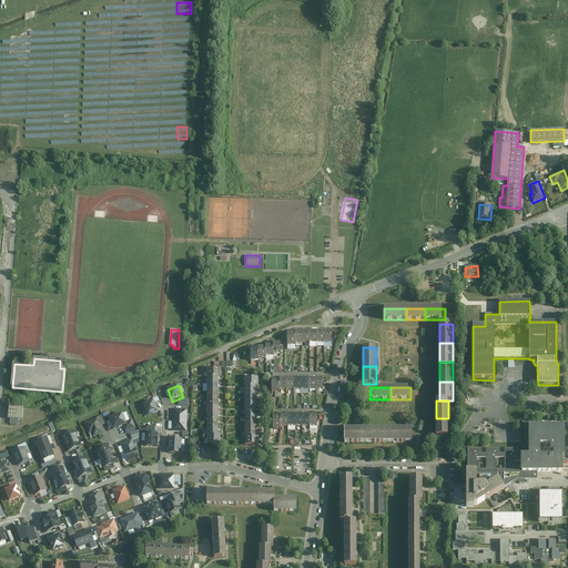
[(154,402),(144,405),(148,417),(159,413),(154,402)]
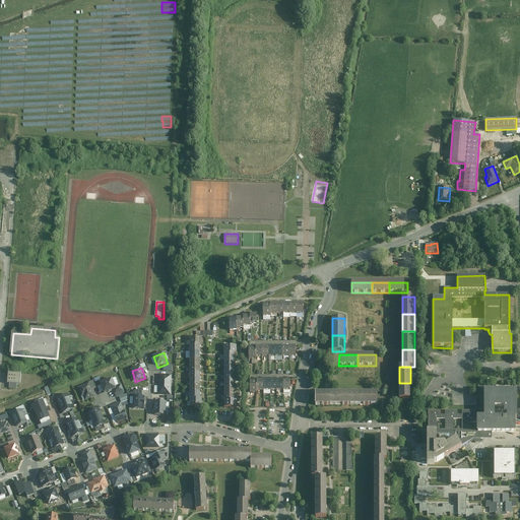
[(21,374),(8,373),(8,384),(10,384),(10,388),(14,388),(14,385),(20,385),(21,374)]
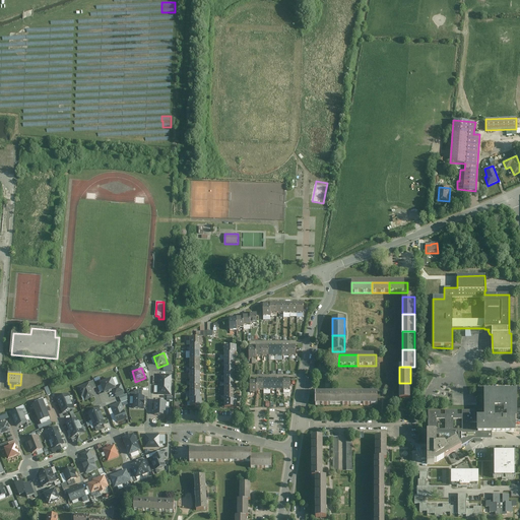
[(172,376),(158,375),(158,385),(171,386),(172,376)]
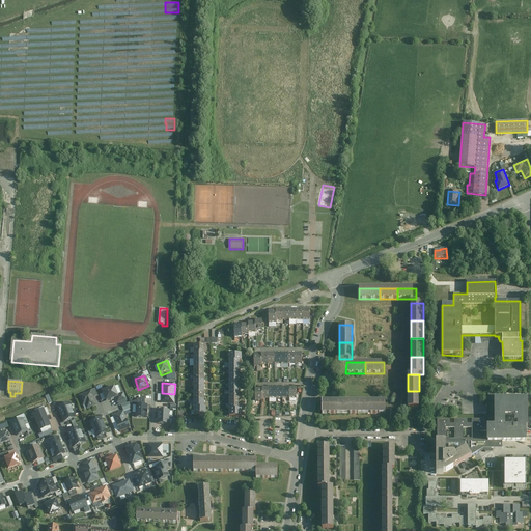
[(115,387),(103,392),(106,402),(115,399),(119,398),(118,395),(115,387)]
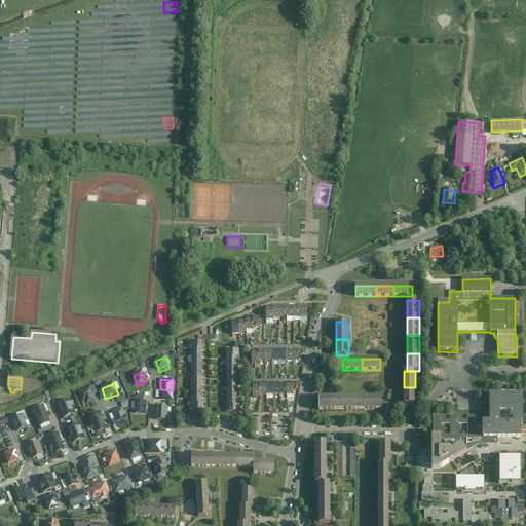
[(415,387),(404,387),(404,404),(415,404),(415,387)]
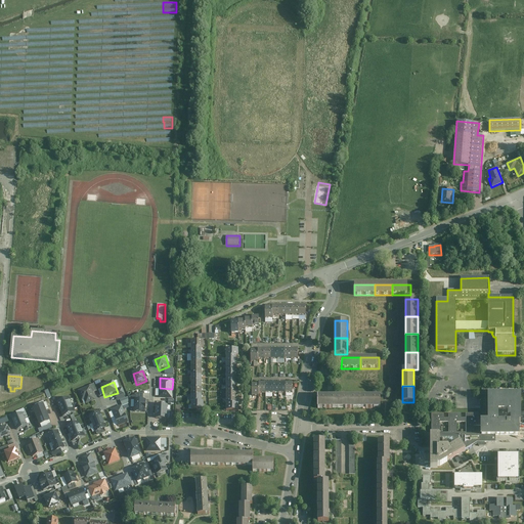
[(93,393),(90,387),(78,391),(82,401),(85,400),(86,404),(96,401),(93,393)]
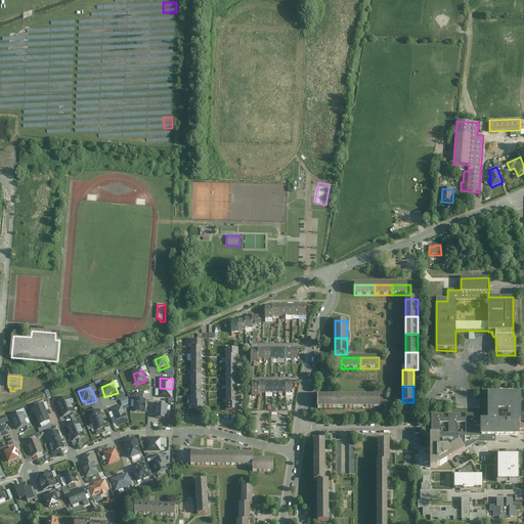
[(123,388),(117,390),(118,393),(114,394),(116,399),(125,395),(123,388)]
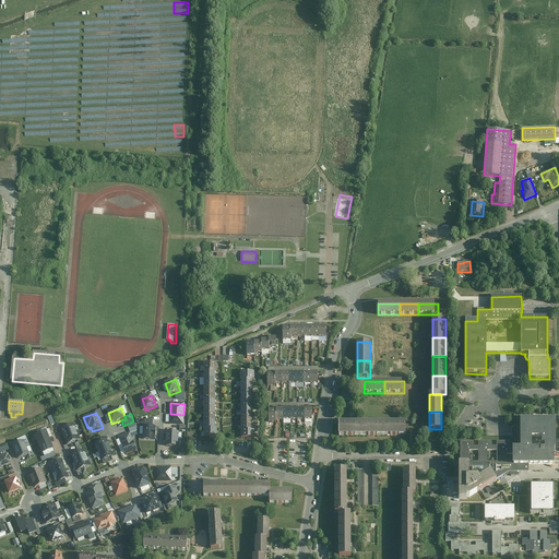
[(183,415),(170,414),(170,425),(183,426),(183,415)]
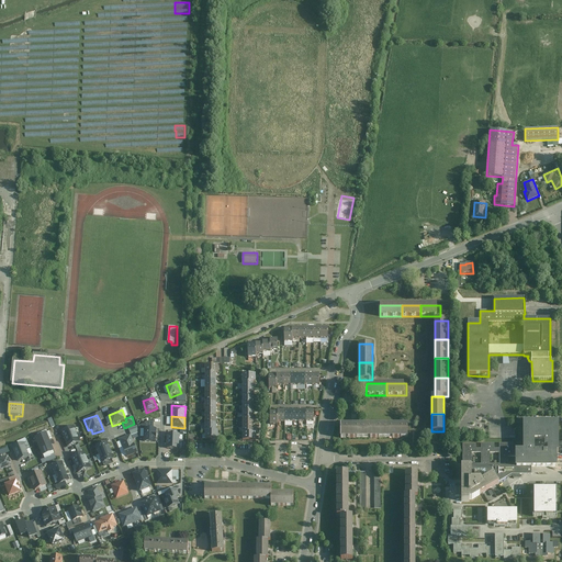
[(145,429),(154,429),(155,420),(145,424),(145,429)]
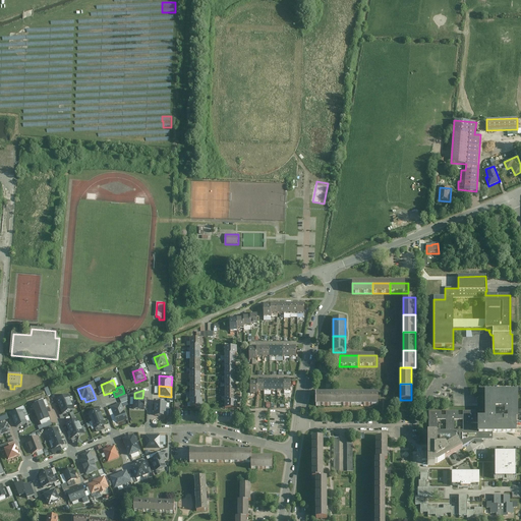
[(462,449),(474,441),(476,445),(482,445),(482,441),(493,441),(494,436),(518,436),(518,421),(519,421),(519,393),(485,393),(485,418),(478,418),(478,416),(475,416),(475,412),(463,412),(463,416),(459,416),(458,412),(446,412),(446,416),(442,416),(442,412),(429,412),(429,433),(427,433),(427,469),(435,469),(435,467),(438,467),(463,451),(462,449)]
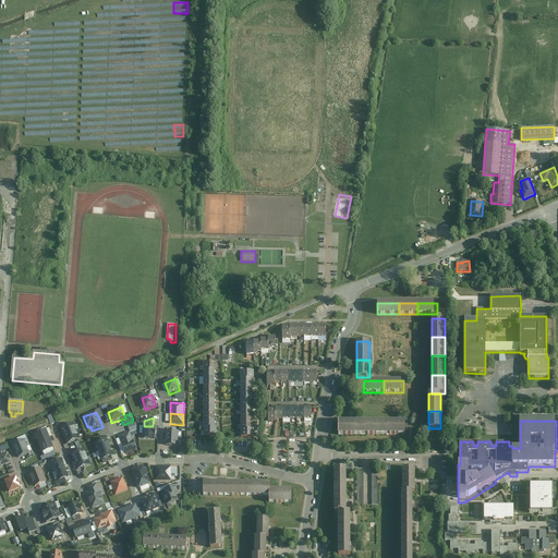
[(405,435),(405,422),(384,423),(384,435),(405,435)]
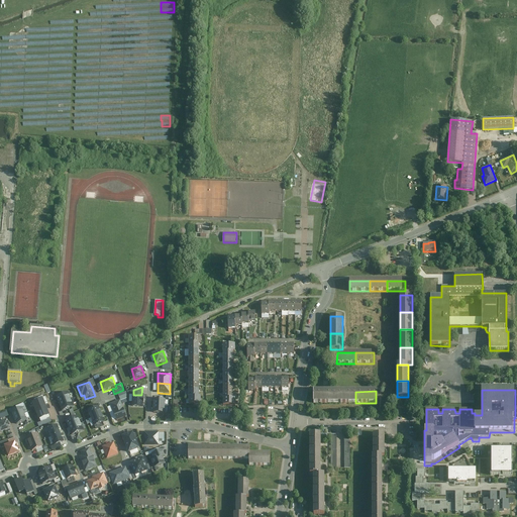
[(334,392),(314,392),(313,403),(334,403),(334,392)]
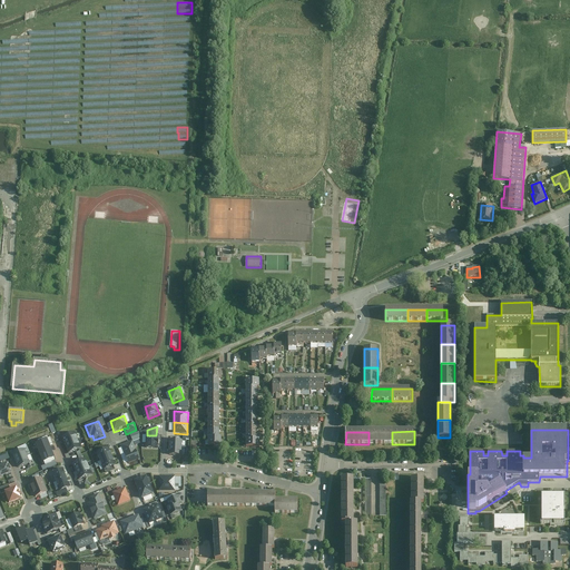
[(392,432),(369,432),(369,444),(392,444),(392,432)]
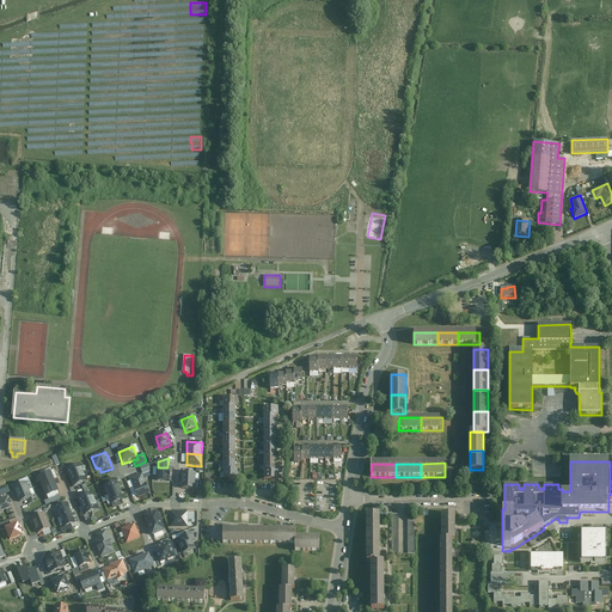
[(81,465),(67,471),(71,479),(84,473),(81,465)]
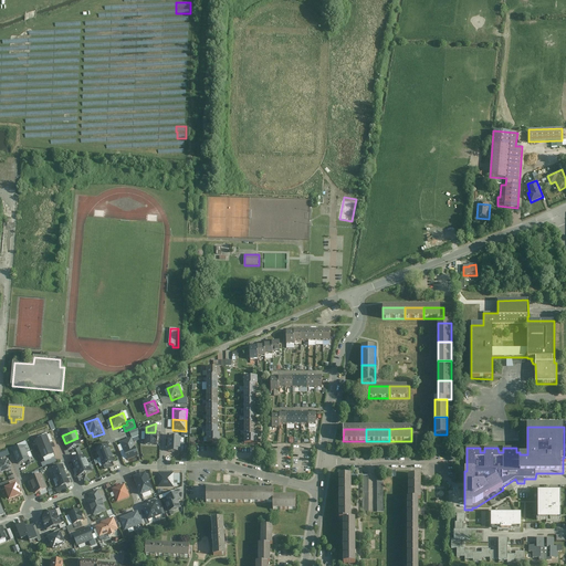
[(155,432),(146,432),(145,446),(157,446),(158,432),(155,432)]
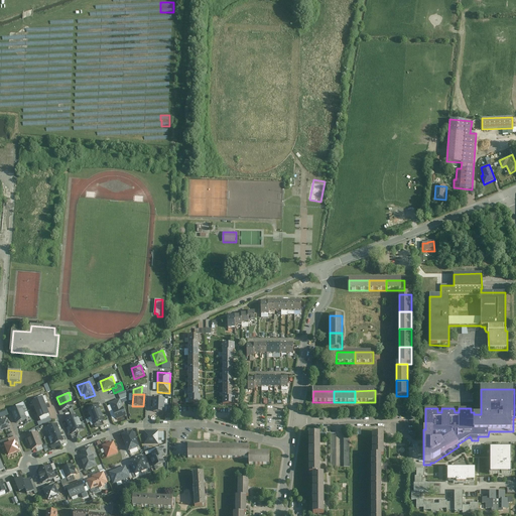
[(42,397),(32,401),(39,418),(49,414),(42,397)]
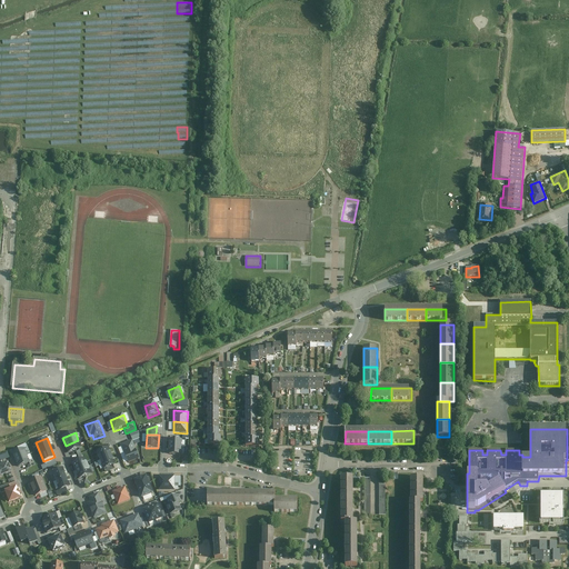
[(78,440),(66,446),(69,453),(81,448),(78,440)]
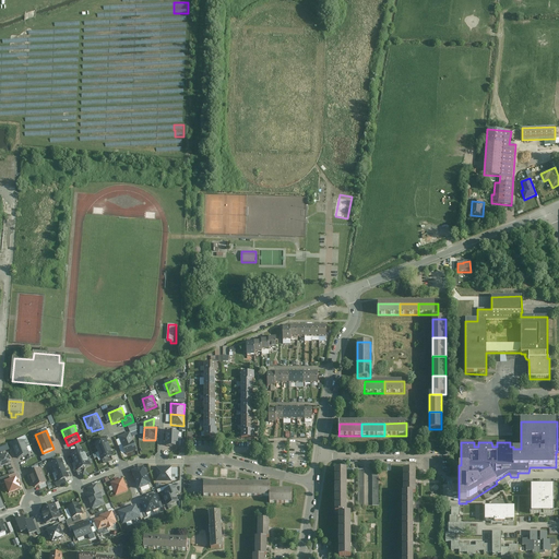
[(130,433),(119,438),(122,447),(133,442),(130,433)]
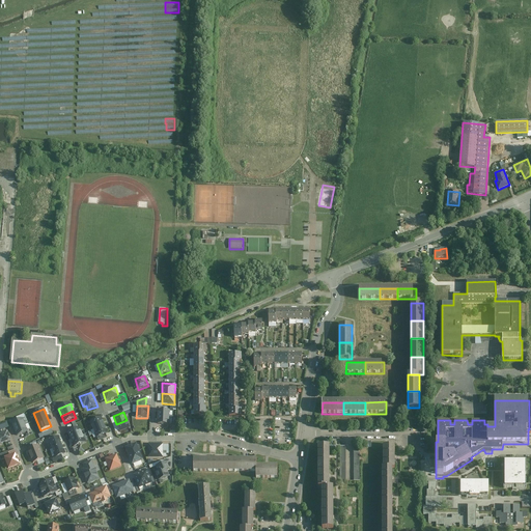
[(11,422),(15,429),(25,424),(23,418),(11,422)]
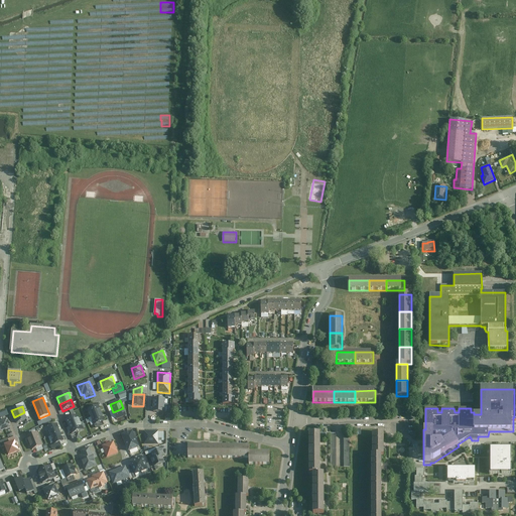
[(91,418),(102,414),(99,406),(88,411),(91,418)]
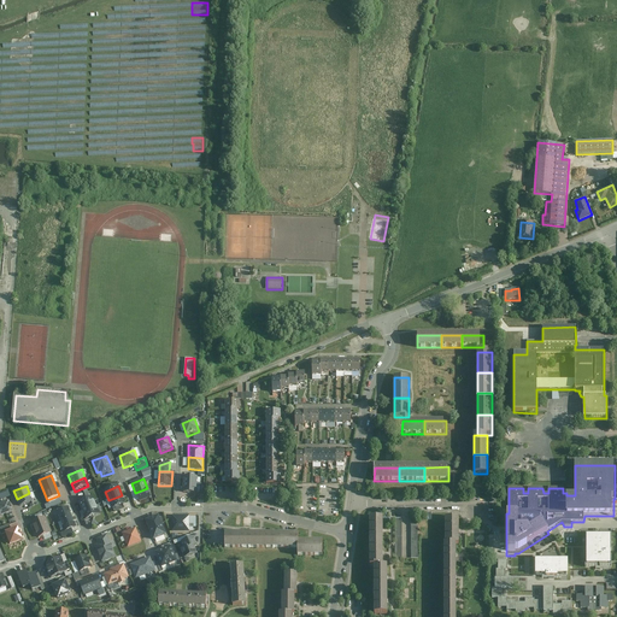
[(147,488),(135,493),(140,503),(151,498),(147,488)]
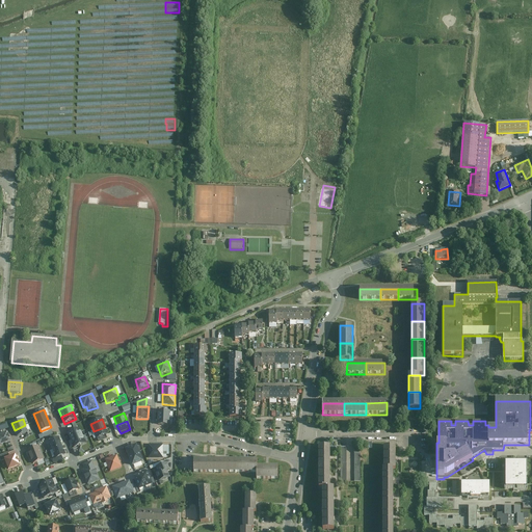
[(6,422),(0,424),(0,429),(1,431),(8,428),(6,422)]
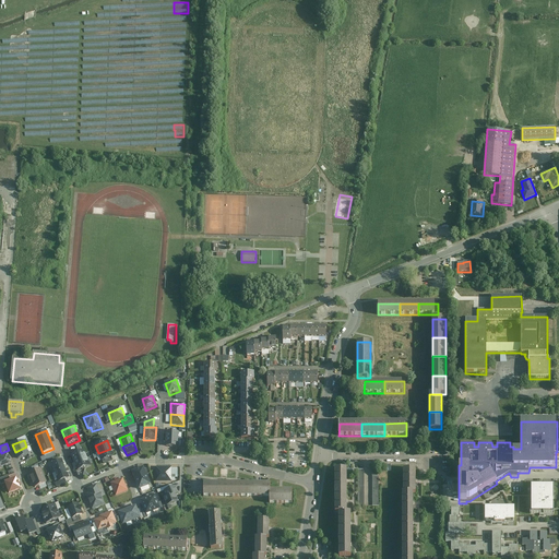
[(15,452),(18,459),(30,453),(26,447),(15,452)]
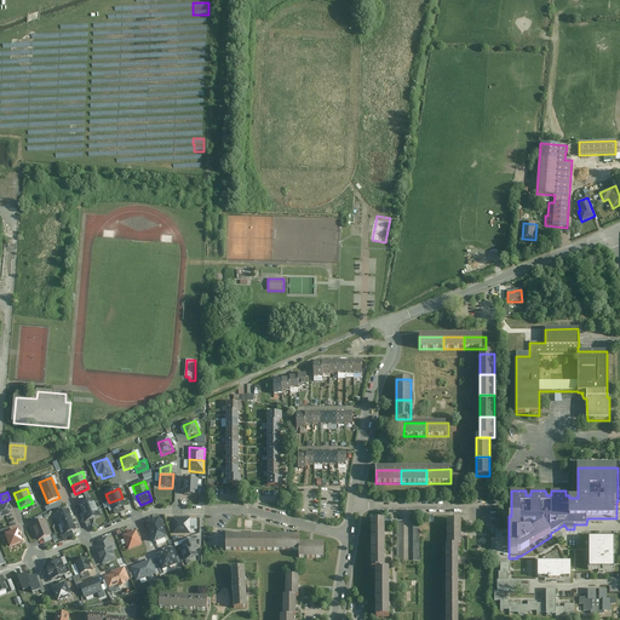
[(113,512),(126,507),(122,498),(109,503),(113,512)]
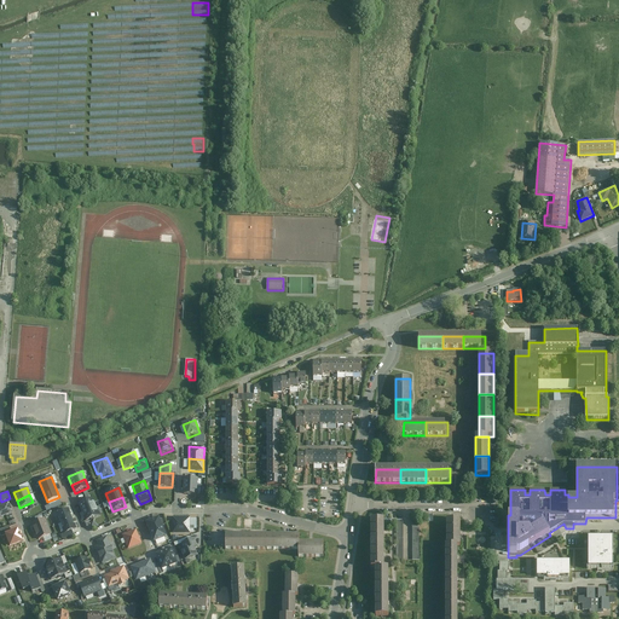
[(93,499),(79,504),(82,513),(97,508),(93,499)]
